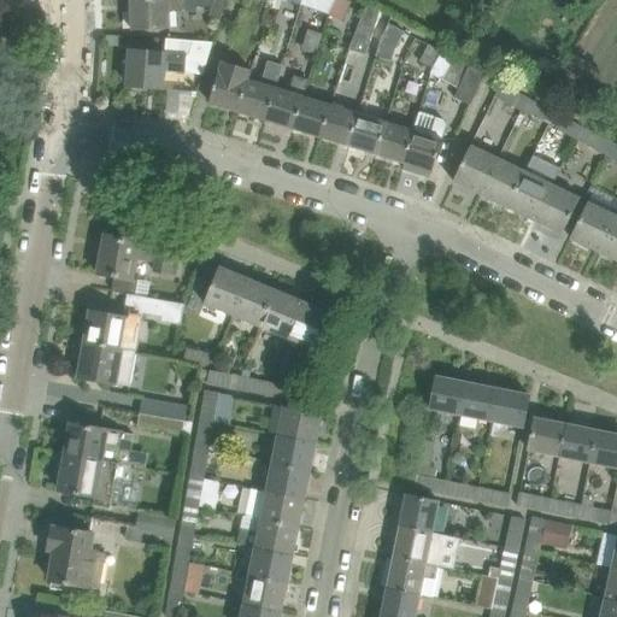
[(133,0),(130,0),(131,30),(171,29),(170,11),(186,10),(184,0),(133,0)]
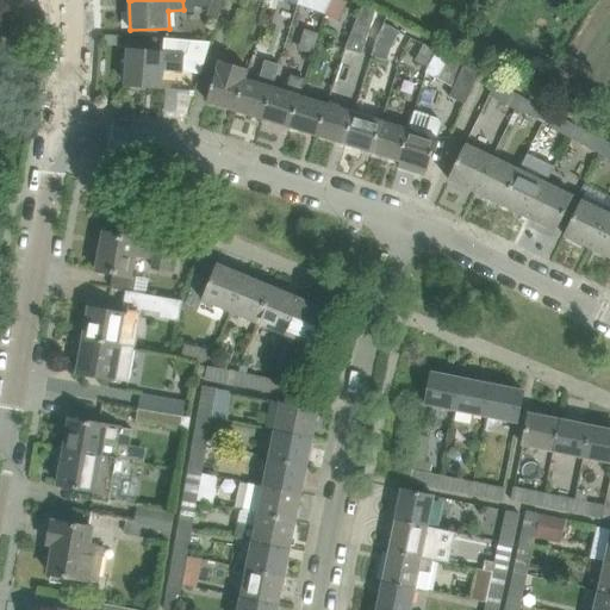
[(222,0),(211,0),(206,17),(217,19),(222,0)]
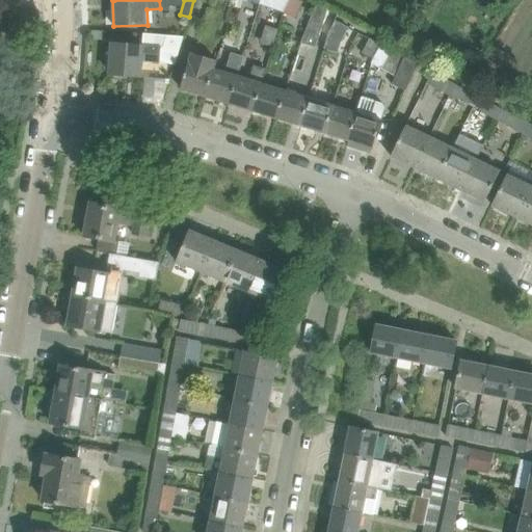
[(260,0),(259,5),(283,11),(288,0),(260,0)]
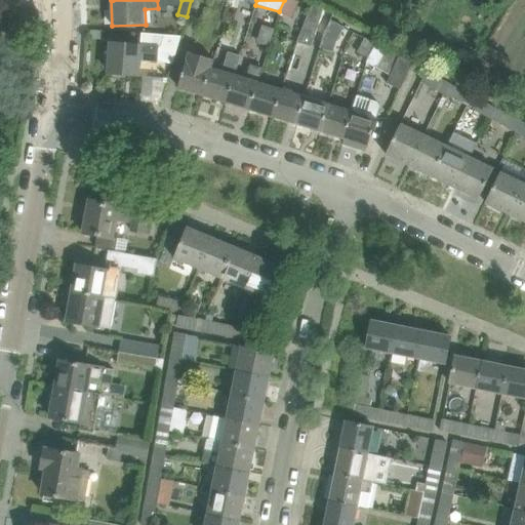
[(284,0),(279,11),(278,12),(289,18),(297,3),(290,0),(284,0)]
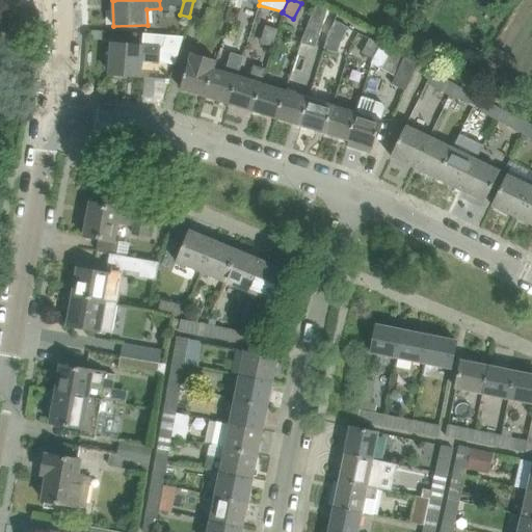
[(300,43),(302,44),(315,47),(324,19),(311,16),(300,43)]
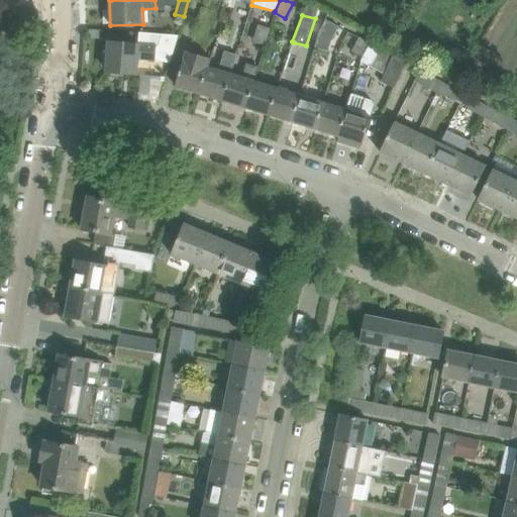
[(318,34),(314,47),(327,52),(331,41),(338,27),(335,26),(325,20),(318,34)]
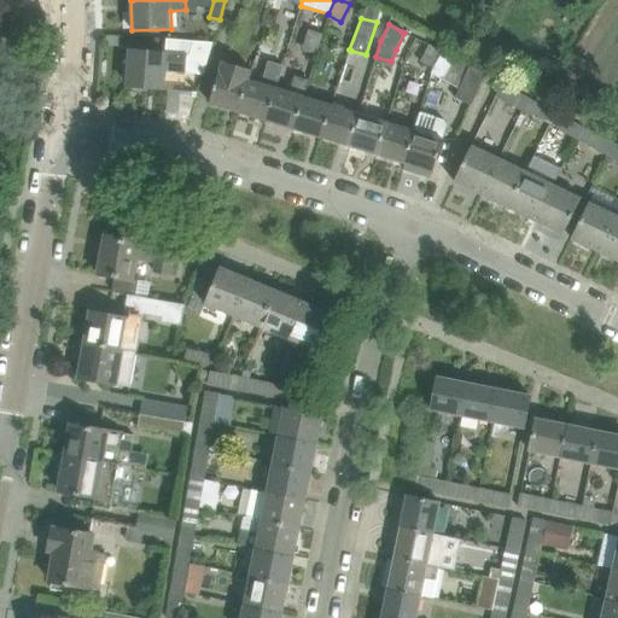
[(185,70),(203,75),(211,42),(191,41),(187,56),(130,51),(128,86),(162,88),(163,70),(185,71),(185,70)]
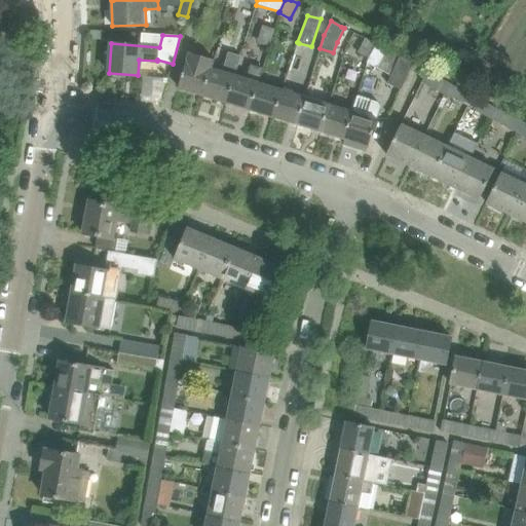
[(357,53),(368,59),(375,44),(365,38),(357,53)]
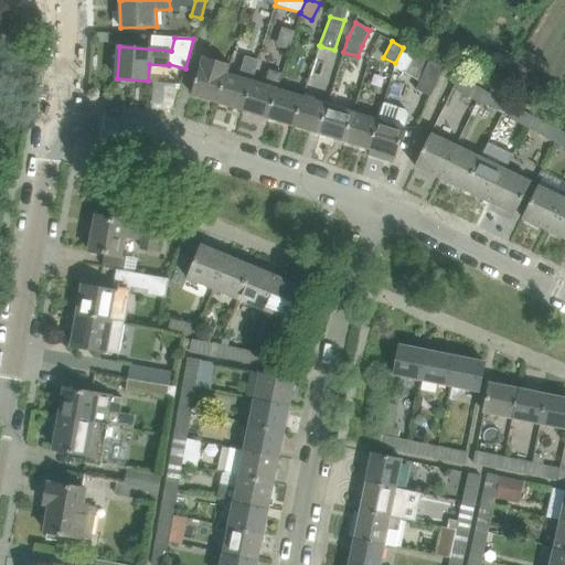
[(396,64),(394,68),(419,81),(416,89),(430,96),(443,67),(415,53),(403,48),(395,63),(396,64)]
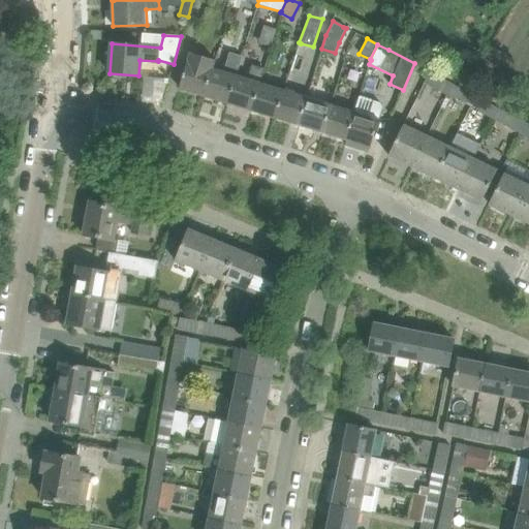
[(179,89),(204,96),(212,68),(214,60),(190,53),(185,69),(179,89)]
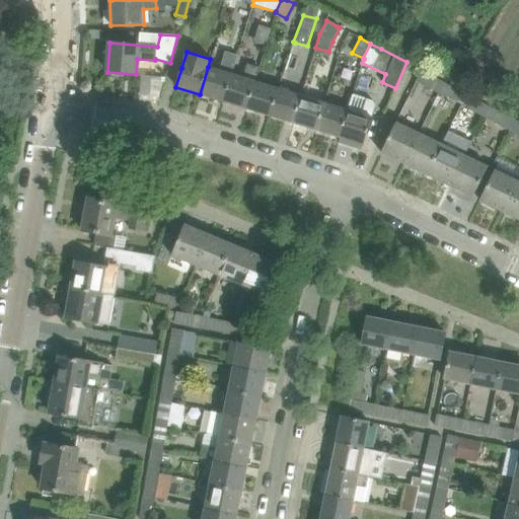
[(200,94),(222,101),(231,74),(237,55),(225,52),(219,71),(208,67),(200,94)]
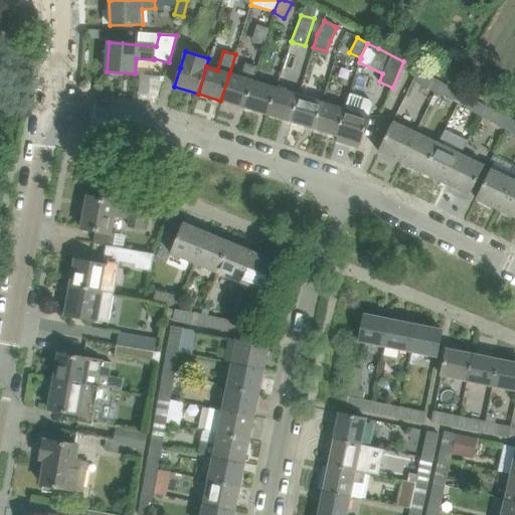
[(220,101),(243,108),(251,80),(252,80),(256,67),(244,63),(240,77),(229,73),(220,101)]
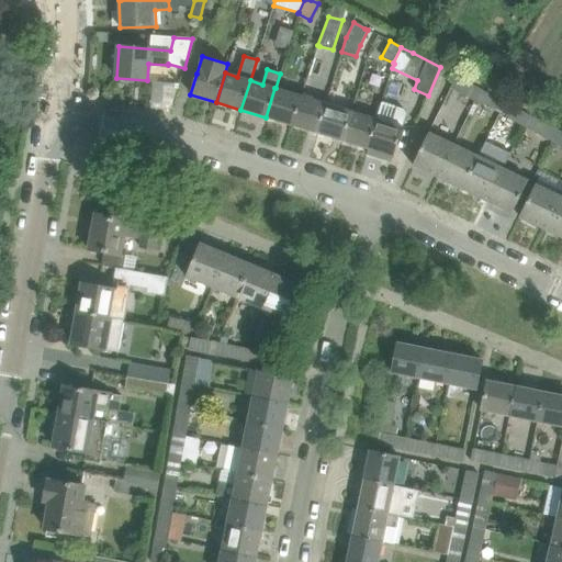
[(450,88),(474,101),(480,90),(456,78),(450,88)]
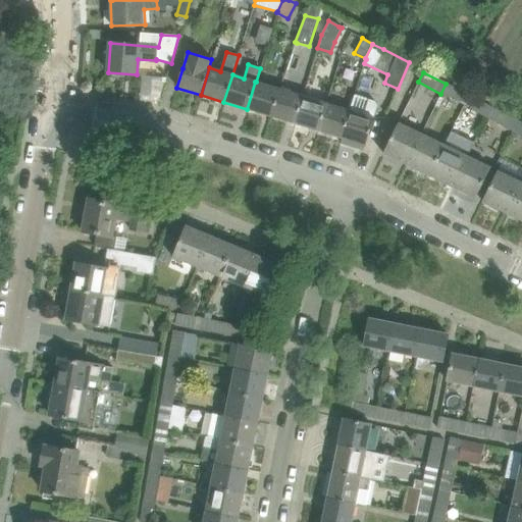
[(247,109),(270,116),(278,89),(256,82),(255,82),(247,109)]
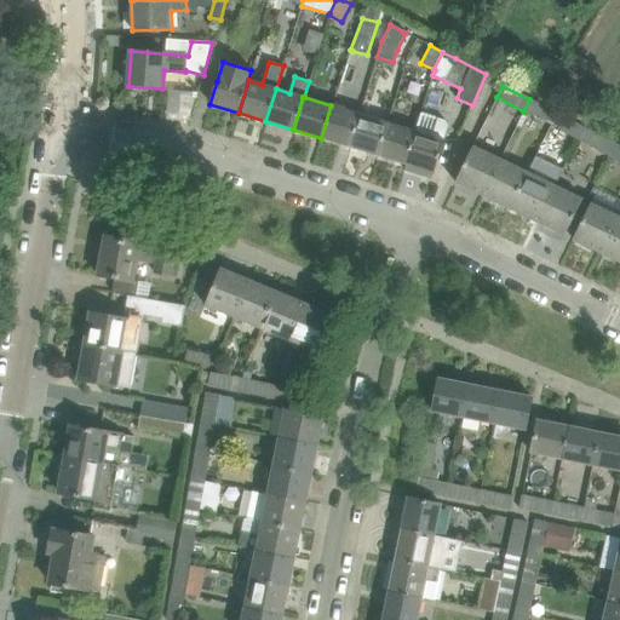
[(529,99),(523,112),(549,125),(555,113),(529,99)]
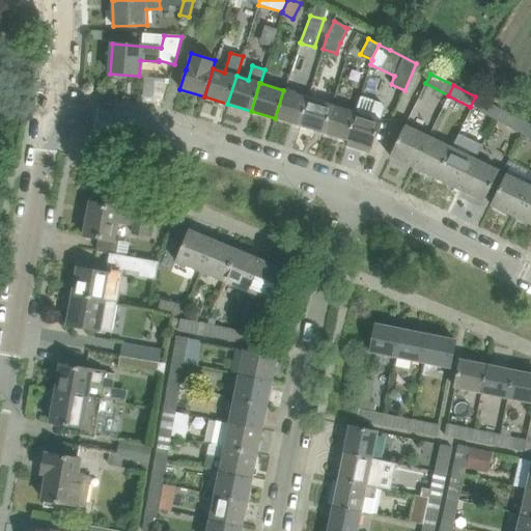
[(275,118),(299,126),(307,98),(283,90),(275,118)]
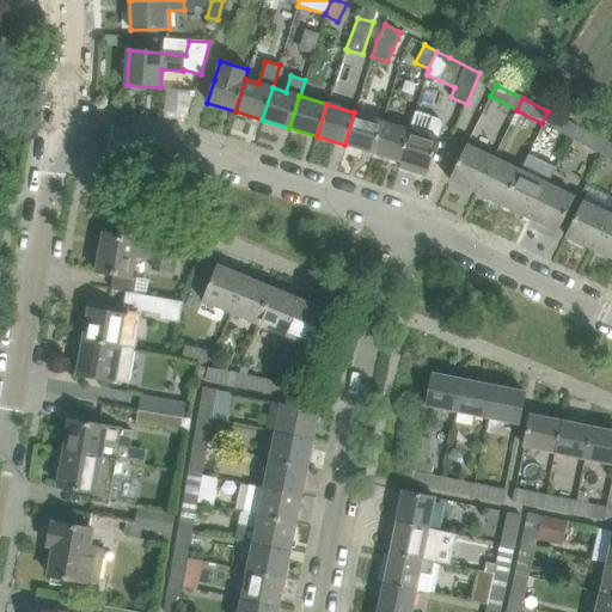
[(409,129),(399,161),(401,163),(399,169),(416,173),(418,167),(428,171),(439,139),(445,121),(416,111),(410,130),(409,129)]
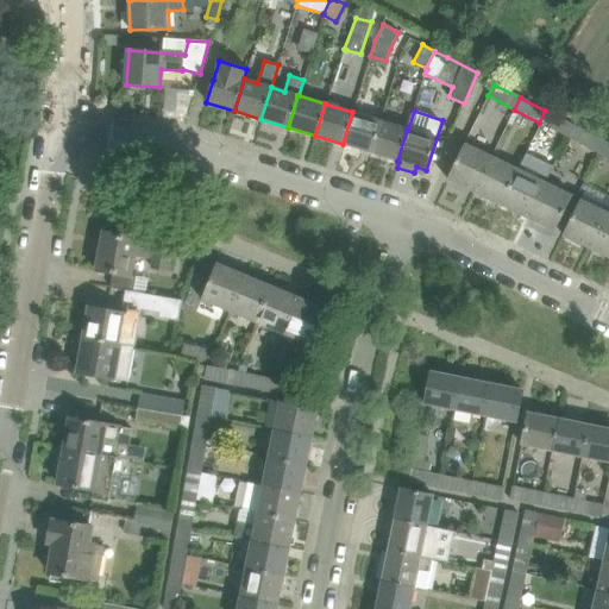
[(343,144),(370,152),(380,120),(352,112),(343,144)]
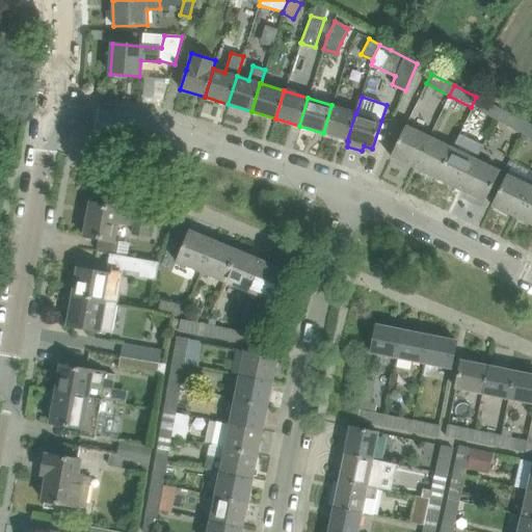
[(477,110),(495,118),(499,109),(481,100),(477,110)]
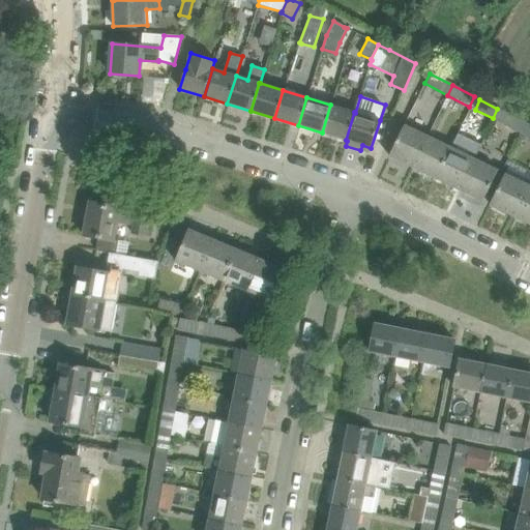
[(322,133),(346,140),(354,112),(330,105),(322,133)]
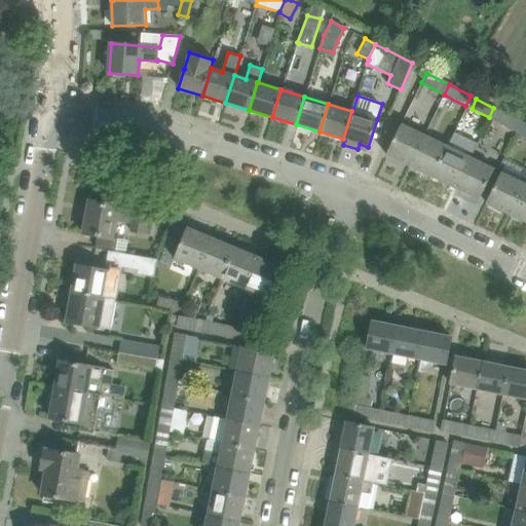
[(493,108),(489,117),(506,126),(512,117),(493,108)]
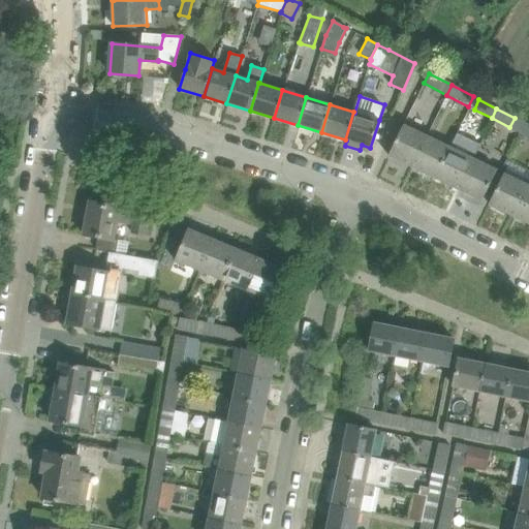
[(389,156),(410,166),(426,135),(403,125),(389,156)]
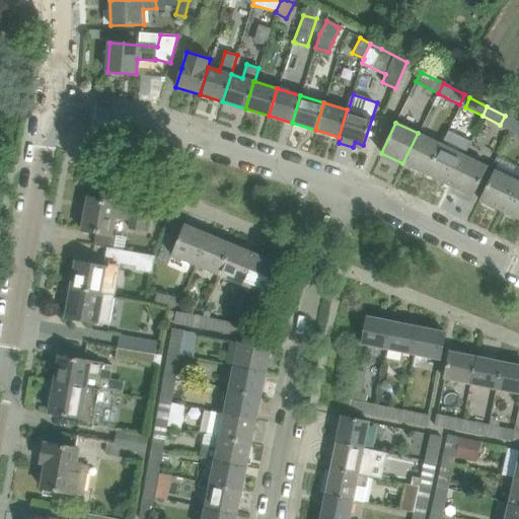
[(402,163),(426,174),(440,144),(418,133),(402,163)]
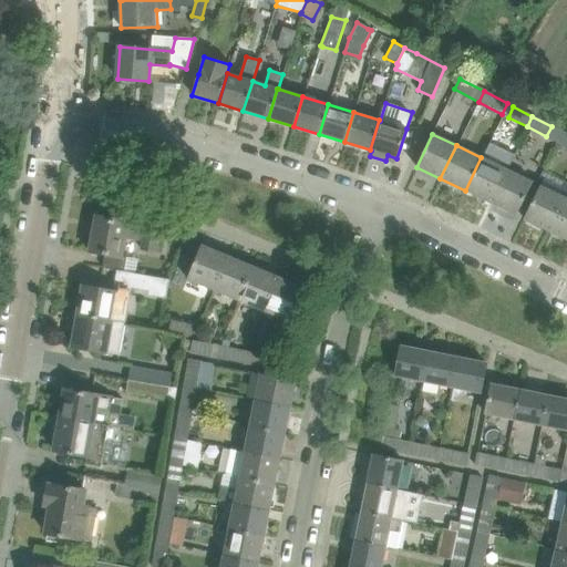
[(465,191),(490,203),(506,169),(507,171),(515,154),(504,148),(496,165),(481,157),(465,191)]
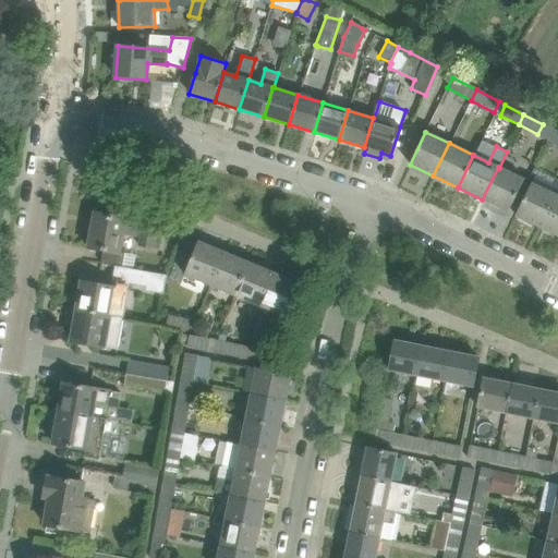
[(498,167),(482,199),(508,213),(524,180),(499,168),(498,167)]
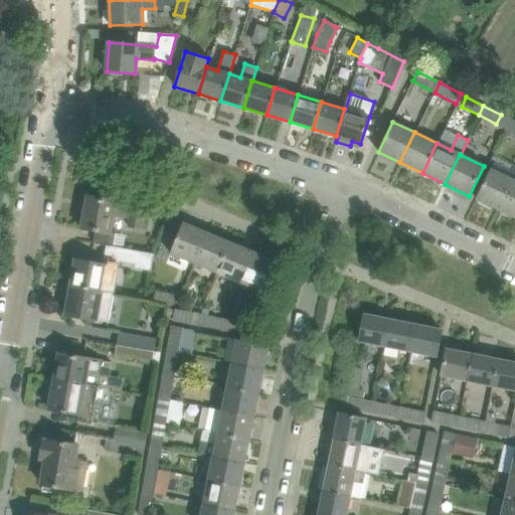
[(476,199),(498,209),(512,180),(490,169),(476,199)]
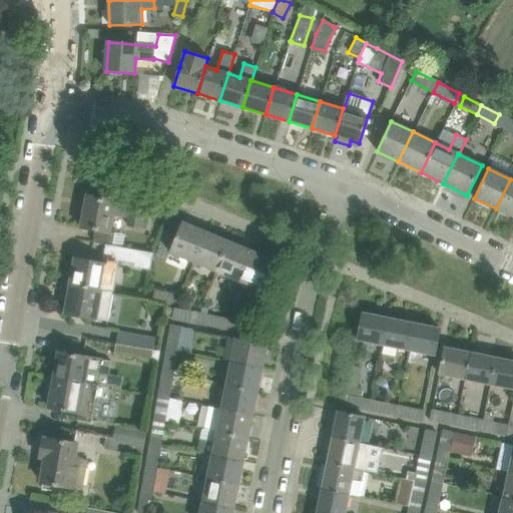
[(496,208),(512,216),(512,180),(510,179),(496,208)]
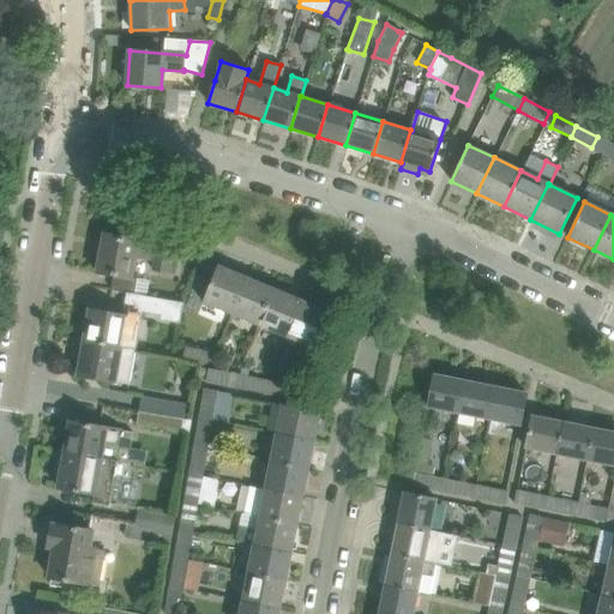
[(169,274),(170,271),(174,247),(104,234),(97,272),(114,276),(112,290),(130,293),(136,294),(138,280),(132,278),(136,258),(155,260),(152,270),(169,274)]
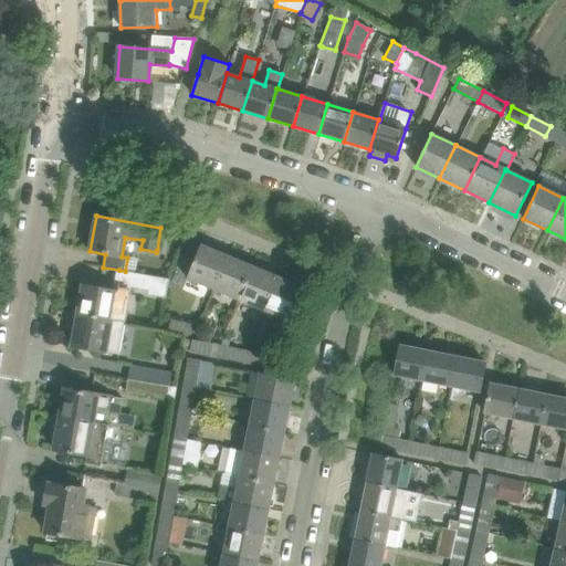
[(187,279),(213,290),(228,255),(201,244),(187,279)]
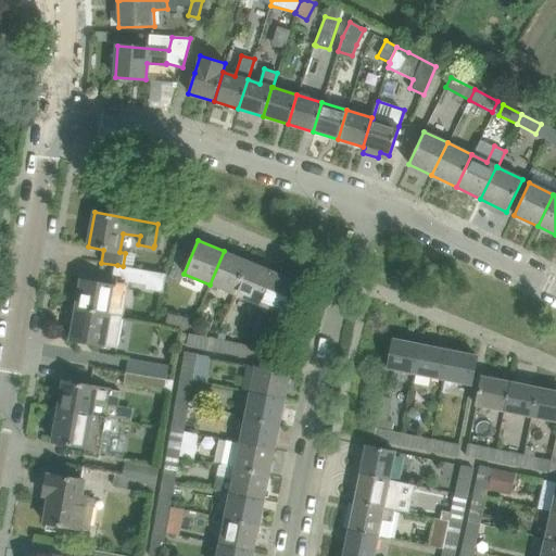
[(210,285),(235,295),(248,261),(224,251),(210,285)]
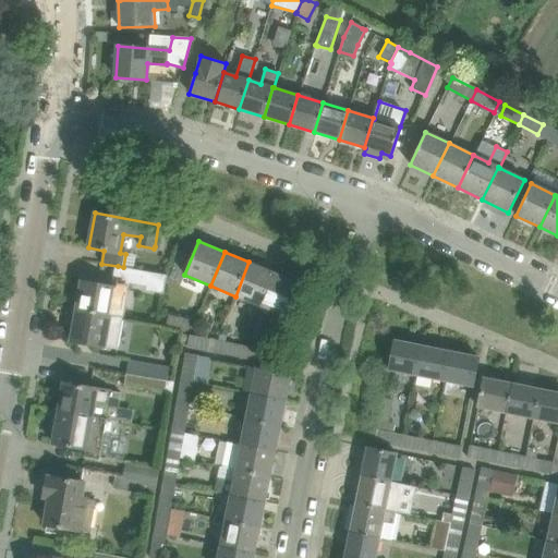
[(235,296),(261,306),(274,273),(249,262),(235,296)]
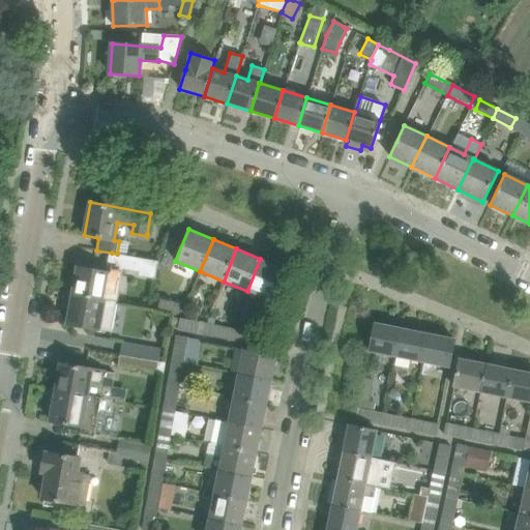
[(78,267),(74,294),(117,302),(122,275),(123,270),(139,273),(142,259),(128,256),(117,254),(112,253),(108,273),(78,267)]
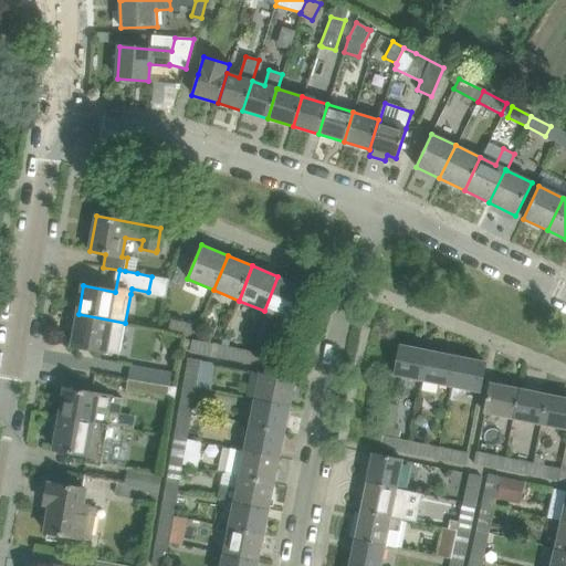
[(278,276),(264,311),(290,322),(304,287),(278,276)]
